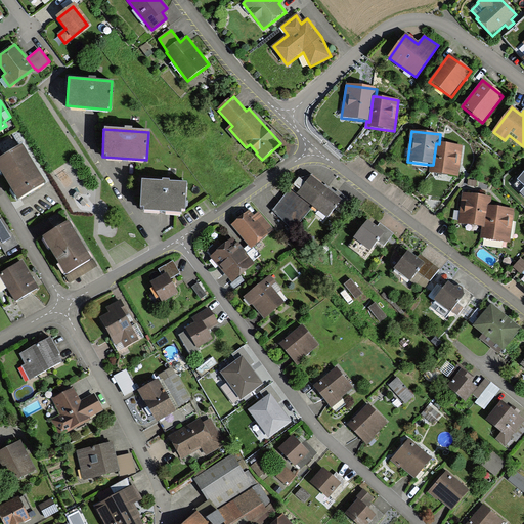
[(439,144),(436,143),(433,165),(430,165),(429,173),(459,177),(463,147),(439,144)]
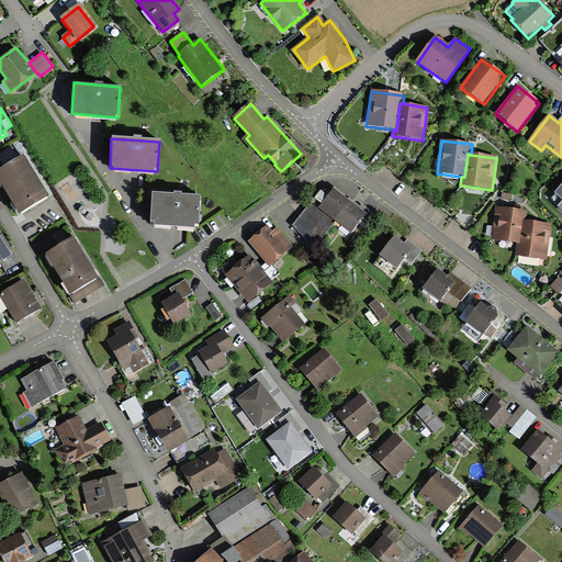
[(0,170),(0,186),(19,217),(49,199),(24,156),(0,170)]
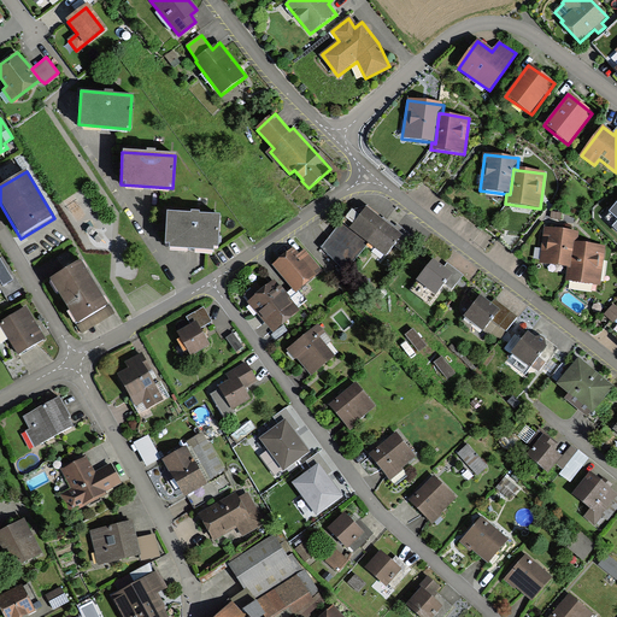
[(616,204),(604,221),(616,231),(616,204)]
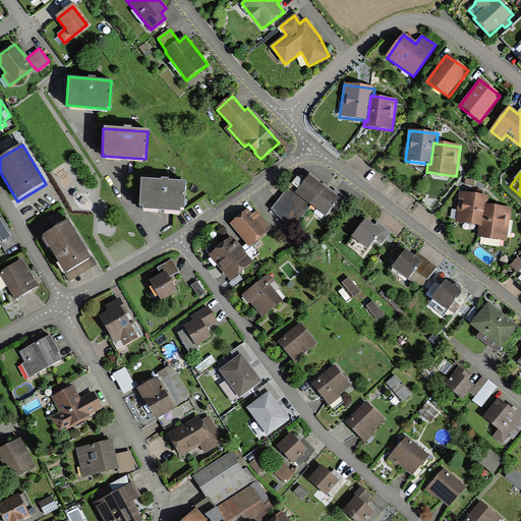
[(289,188),(272,210),(292,233),(311,208),(327,219),(333,212),(338,216),(350,199),(335,188),(332,192),(309,175),(295,193),(289,188)]
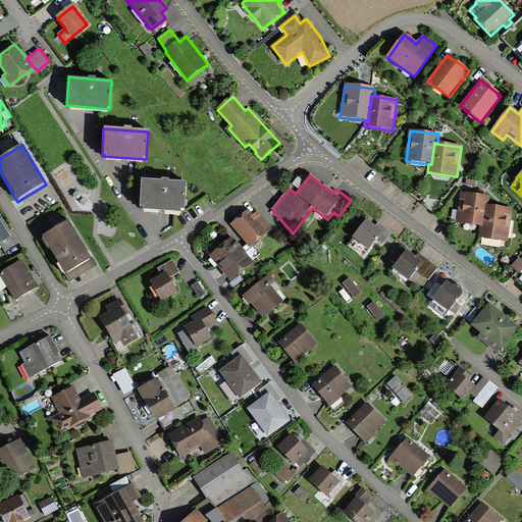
[(141,179),(139,208),(183,210),(185,183),(141,179)]
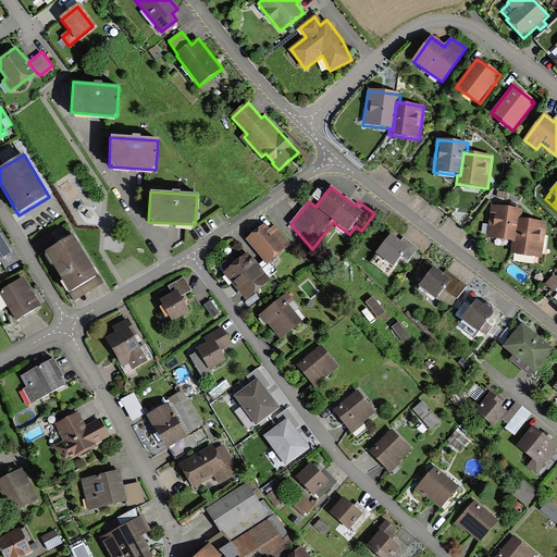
[(523,211),(492,207),(487,238),(512,243),(516,243),(519,219),(522,219),(523,211)]
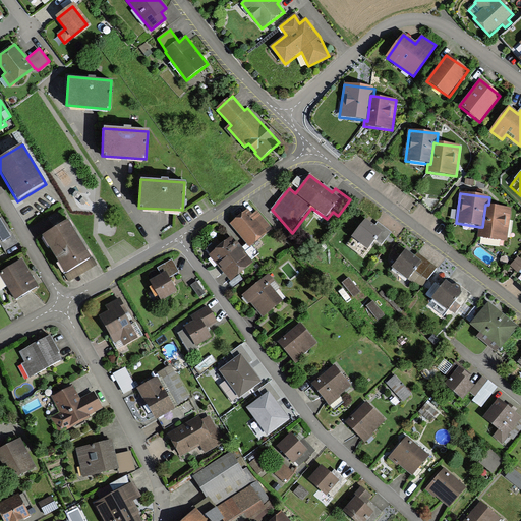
[(488,205),(485,205),(482,227),(479,227),(478,238),(507,241),(512,208),(488,205)]
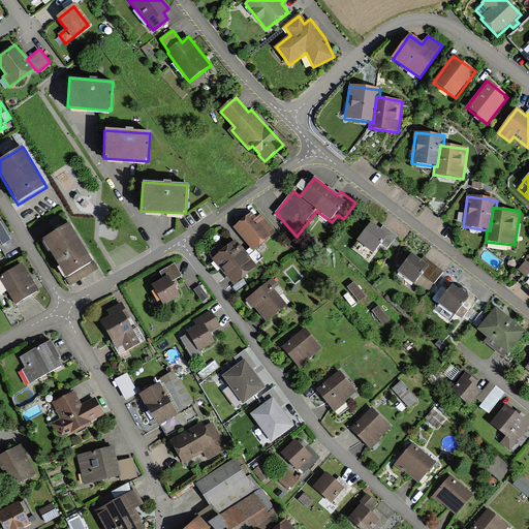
[(252,213),(235,227),(254,251),(276,234),(260,215),(256,218),(252,213)]
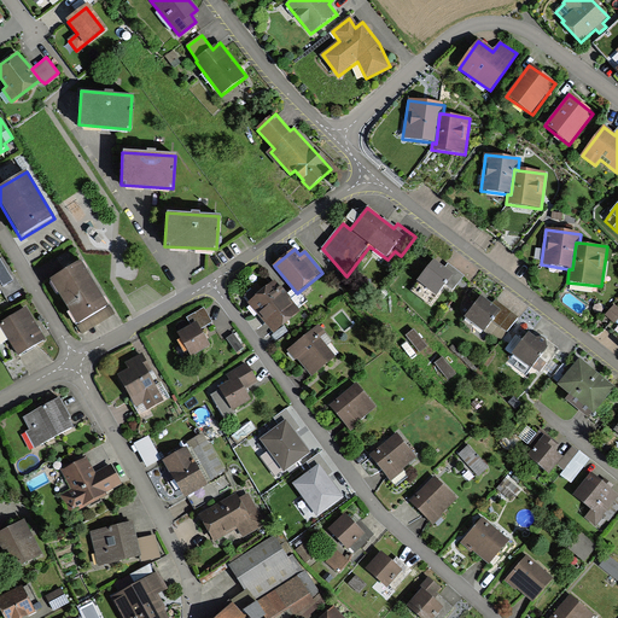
[(0,289),(6,299),(21,290),(10,273),(9,274),(0,260),(0,289)]
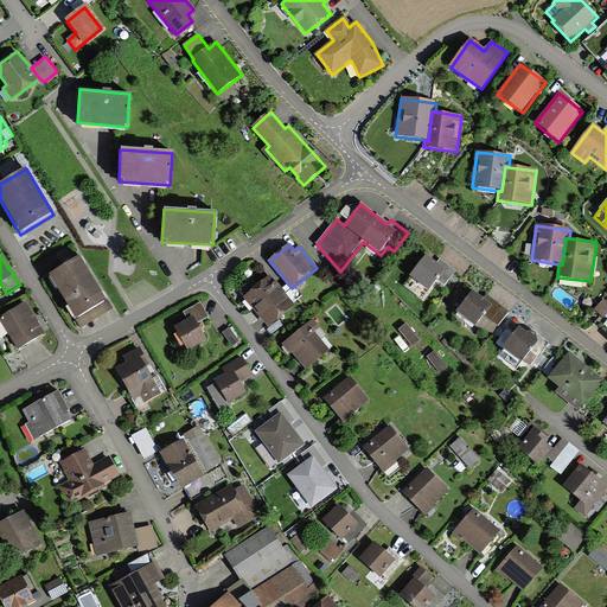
[(426,256),(406,285),(423,298),(428,291),(430,292),(438,282),(445,287),(455,272),(440,261),(438,264),(426,256)]
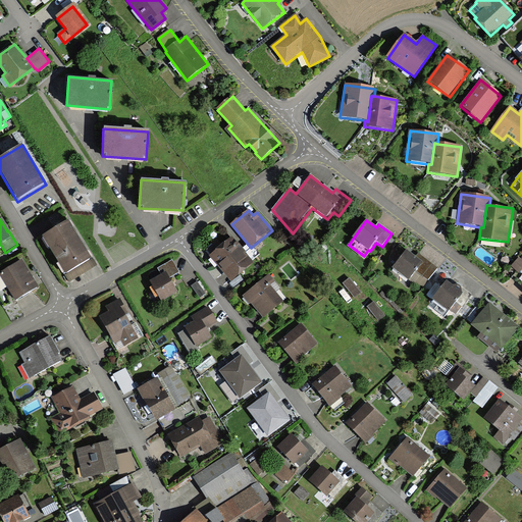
[(44,240),(66,276),(93,260),(69,223),(44,240)]
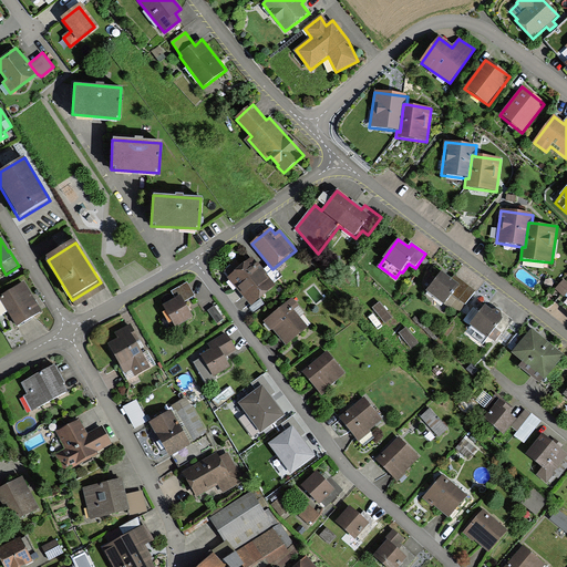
[(238,270),(234,264),(225,271),(229,277),(228,279),(251,307),(277,287),(253,258),(238,270)]
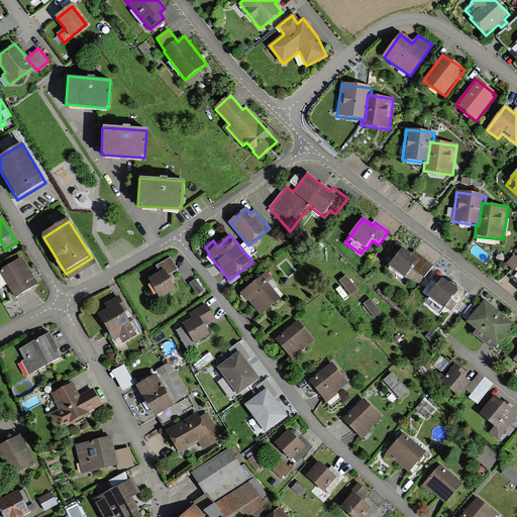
[(406,278),(410,280),(419,285),(433,266),(413,251),(410,254),(403,249),(389,268),(404,280),(406,278)]
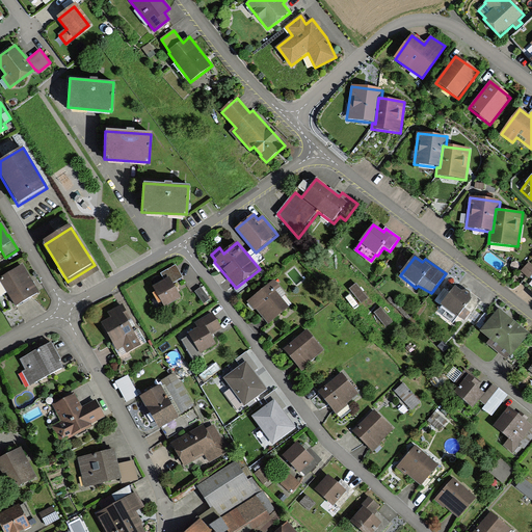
[(521,271),(529,278),(531,275),(531,265),(529,263),(521,271)]
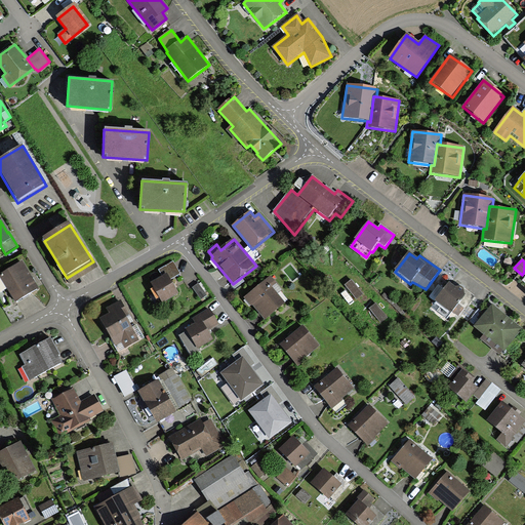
[(151,283),(163,304),(178,295),(170,281),(182,275),(174,261),(159,271),(162,277),(151,283)]
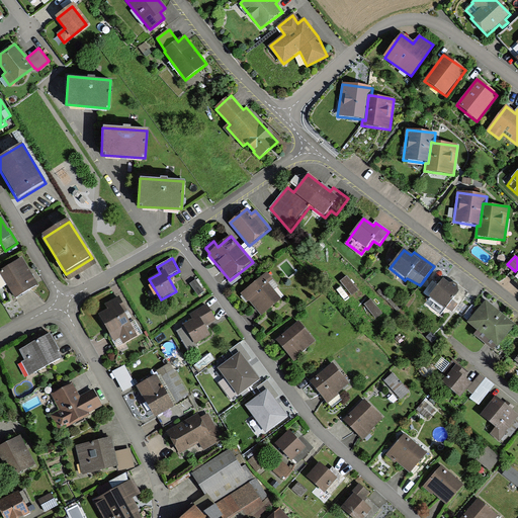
[(21,259),(0,271),(16,297),(37,284),(21,259)]
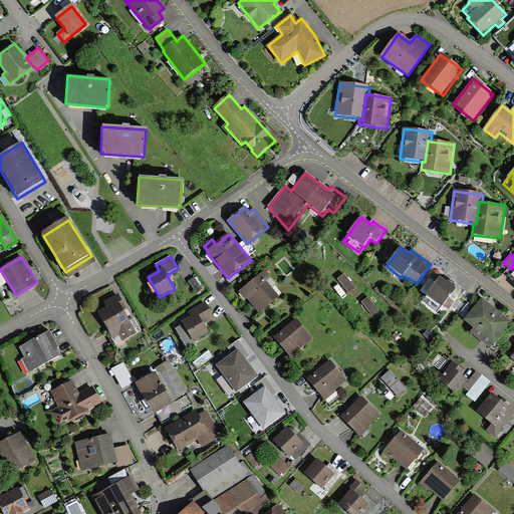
[(265,271),(239,291),(246,300),(247,298),(259,313),(279,297),(272,289),(277,285),(265,271)]
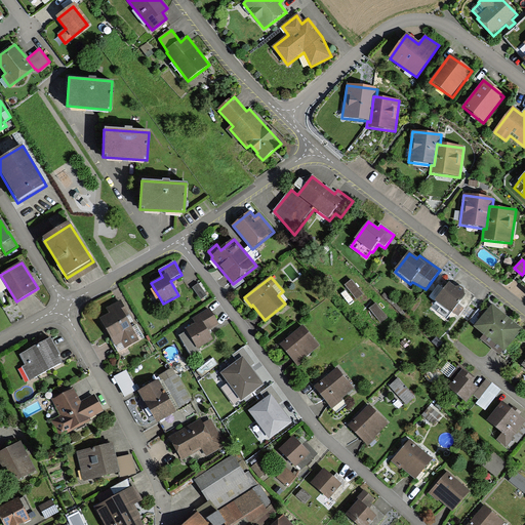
[(350,278),(342,283),(353,297),(360,292),(350,278)]
